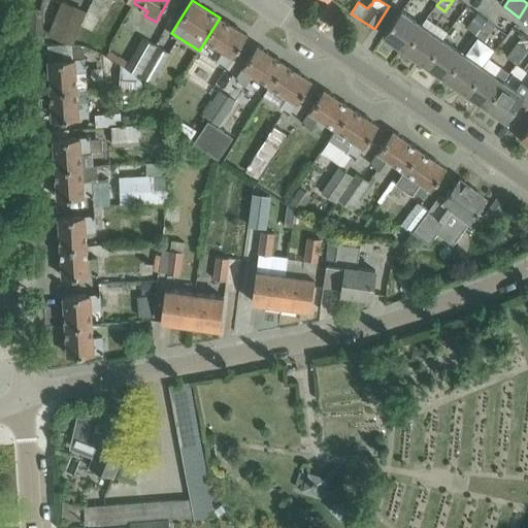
[(88,10),(63,1),(48,35),(73,45),(85,18),(88,10)]
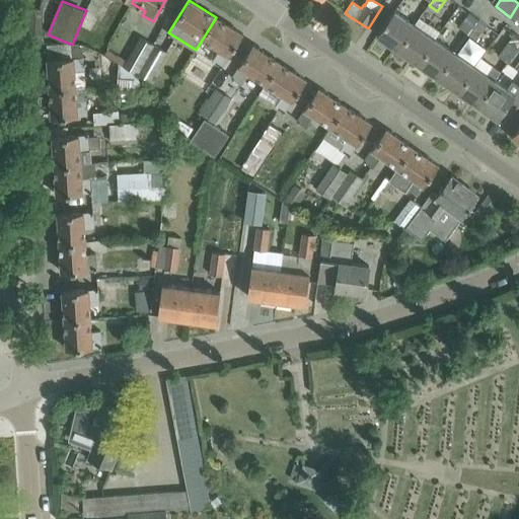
[(518,23),(518,4),(510,17),(518,23)]
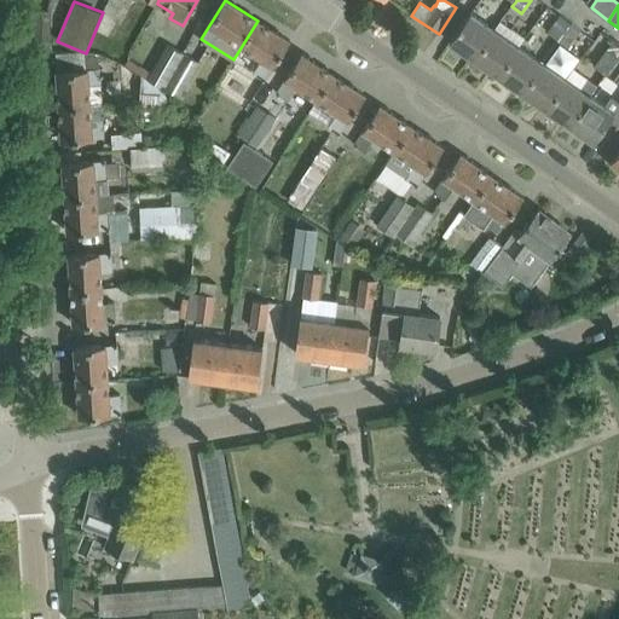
[(51,51),(50,11),(34,12),(35,51),(51,51)]
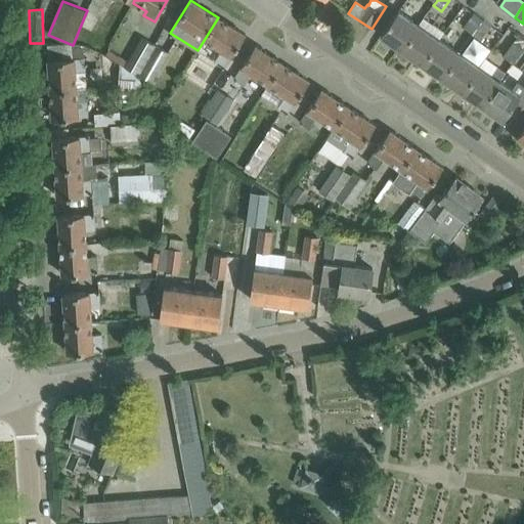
[(419,25),(398,11),(398,10),(381,35),(401,49),(419,25)]
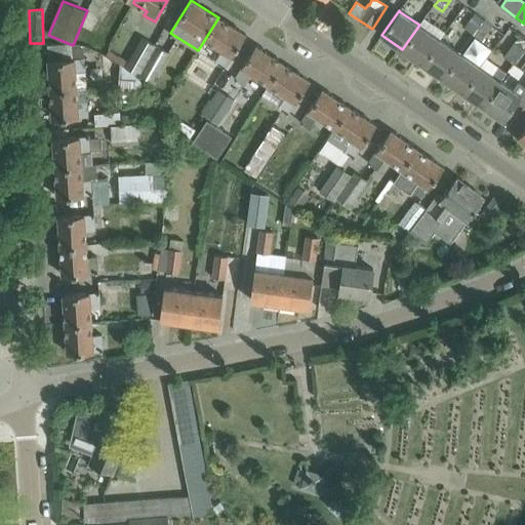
[(474,34),(484,19),(476,13),(468,23),(465,28),(474,34)]
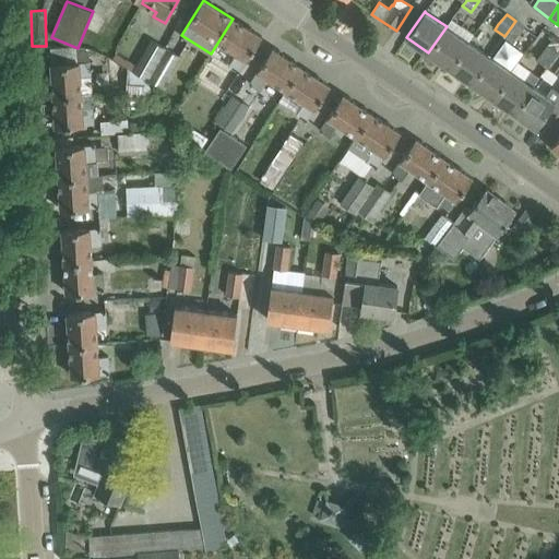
[(240,72),(262,37),(233,19),(211,54),(240,72)]
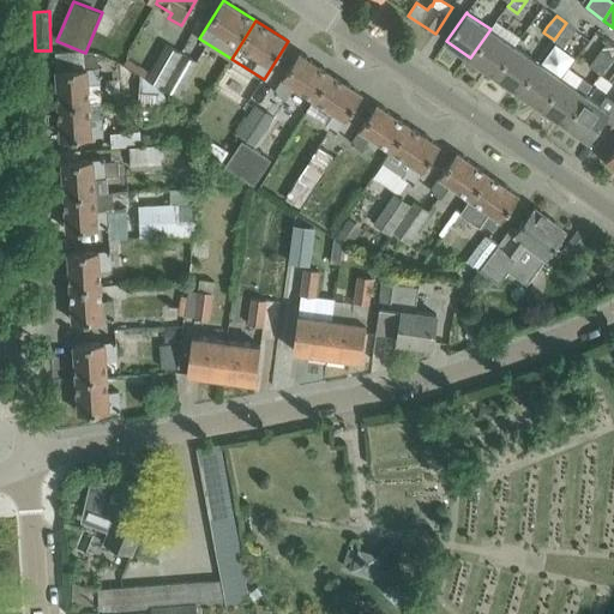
[(521,36),(509,28),(497,20),(491,29),(470,58),(494,74),(521,36)]
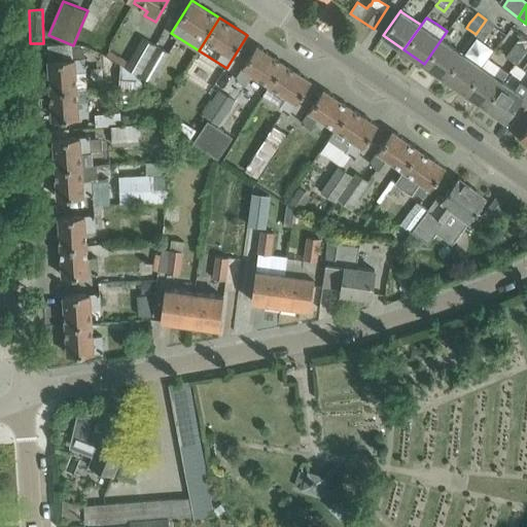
[(488,36),(495,26),(486,20),(476,34),(485,41),(488,36)]
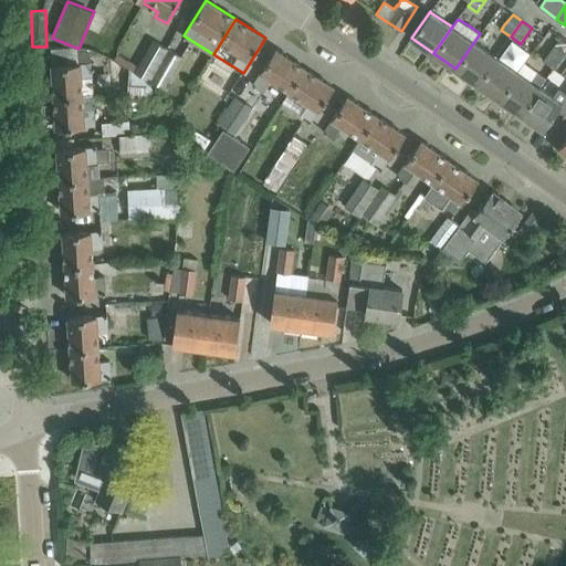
[(478,84),(496,58),(474,42),(480,34),(480,33),(456,69),(478,84)]
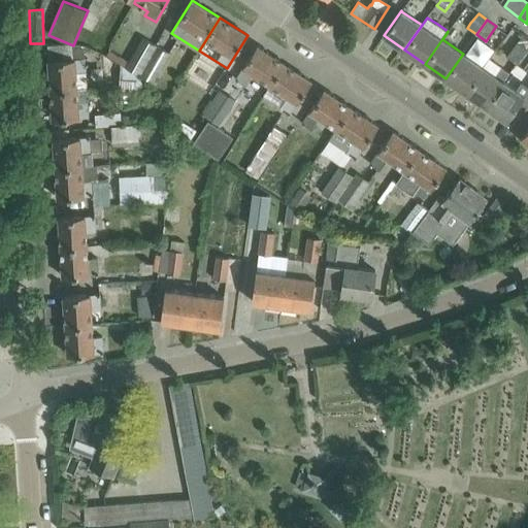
[(517,64),(527,48),(527,47),(527,36),(524,34),(519,41),(506,57),(517,64)]
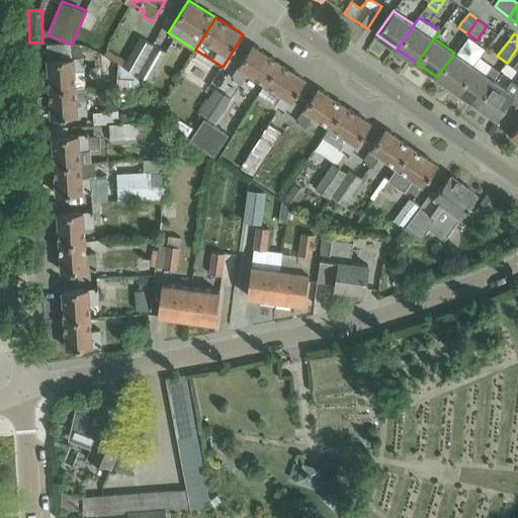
[(136,74),(154,44),(141,36),(123,66),(136,74)]
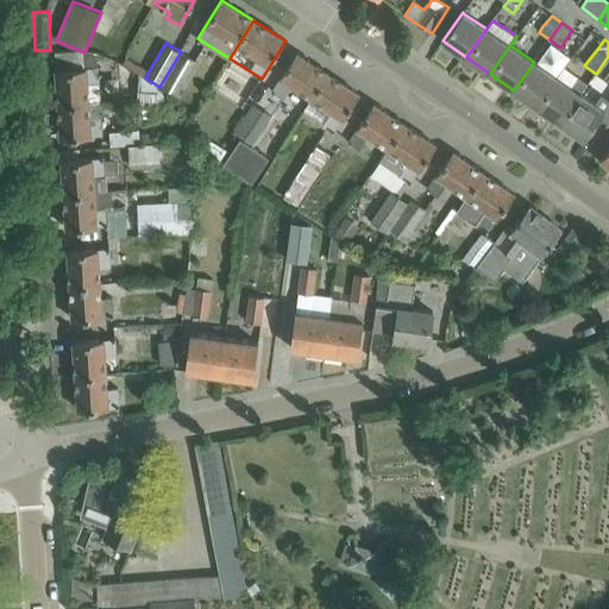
[(177,95),(196,61),(181,51),(159,87),(177,95)]
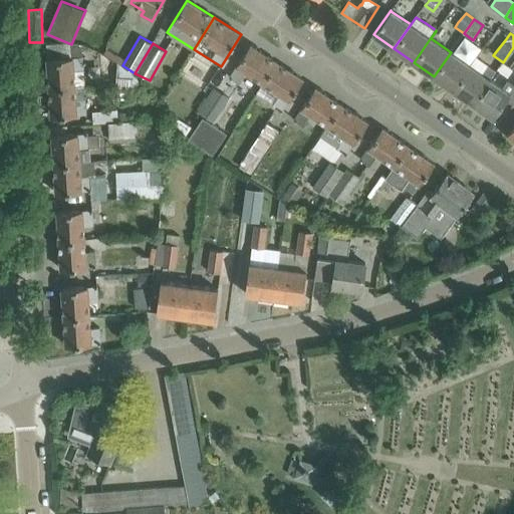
[(229,77),(238,83),(247,70),(264,82),(277,62),(250,44),(229,77)]
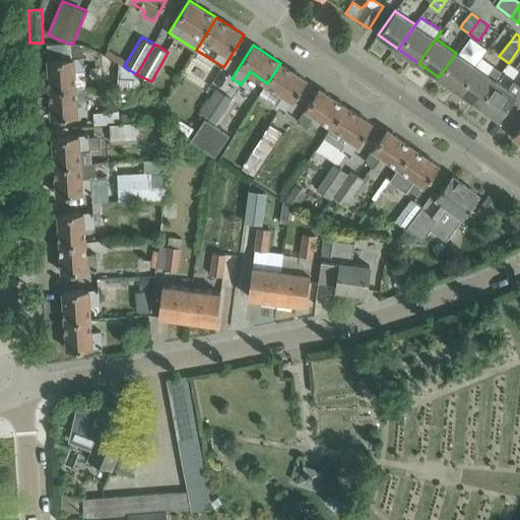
[(519,48),(509,63),(518,69),(519,66),(519,48)]
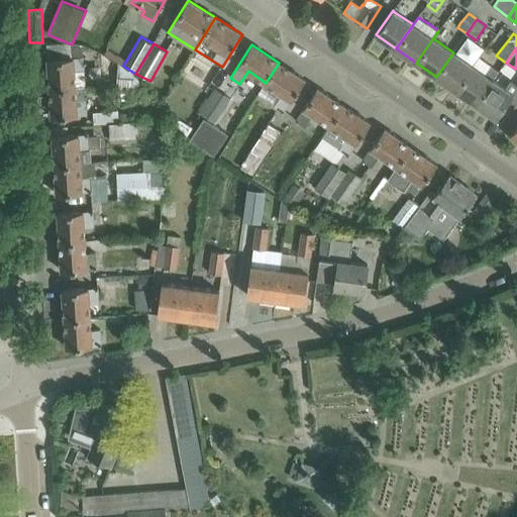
[(456,91),(474,66),(453,53),(436,77),(456,91)]
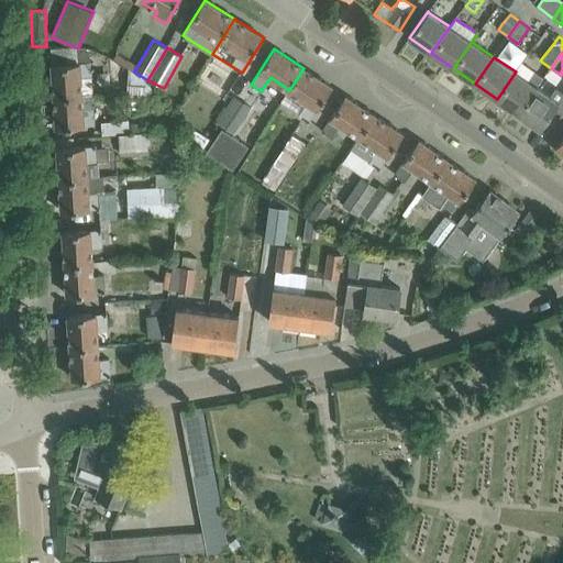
[(91,63),(52,65),(54,96),(94,94),(91,63)]
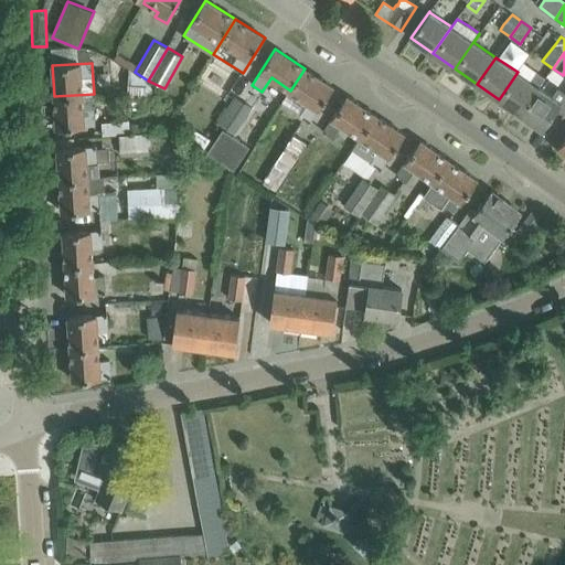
[(148,81),(135,72),(129,68),(128,96),(142,97),(148,81)]
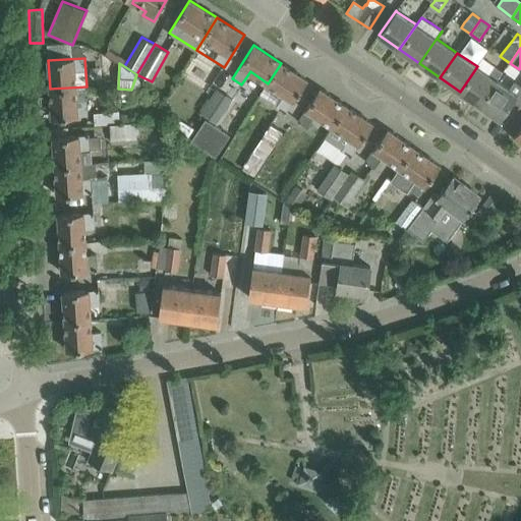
[(268,83),(267,85),(283,95),(278,105),(277,106),(286,113),(307,80),(281,63),(268,83)]
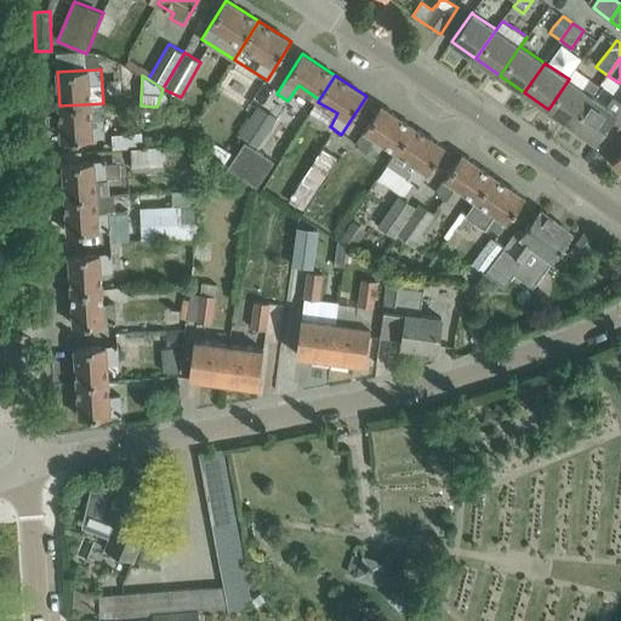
[(573,125),(593,96),(600,86),(590,79),(582,89),(569,79),(548,109),(573,125)]
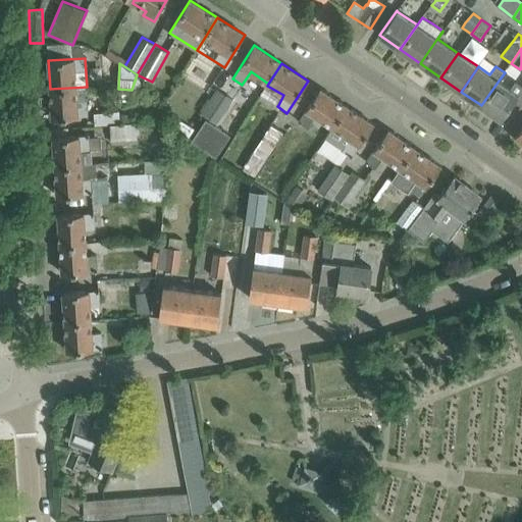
[(521,106),(521,86),(516,82),(511,89),(499,81),(481,105),(502,119),(514,101),(521,106)]
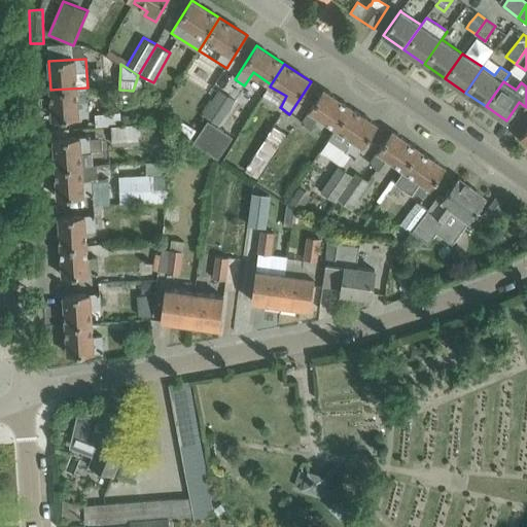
[(53,119),(90,117),(88,88),(50,90),(53,119)]
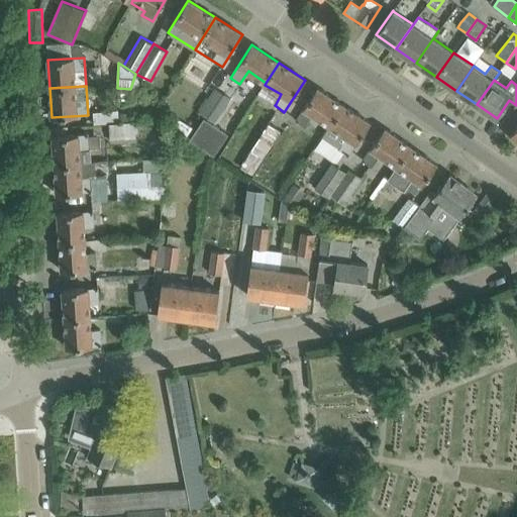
[(317,88),(296,120),(299,121),(298,123),(305,127),(313,116),(329,127),(343,105),(317,88)]
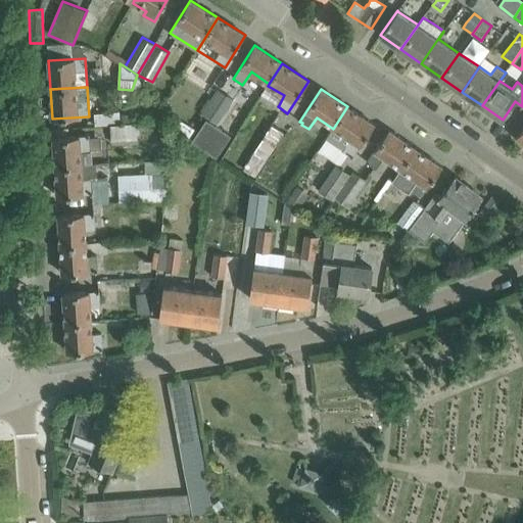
[(207,117),(218,125),(234,100),(219,90),(202,115),(207,117)]
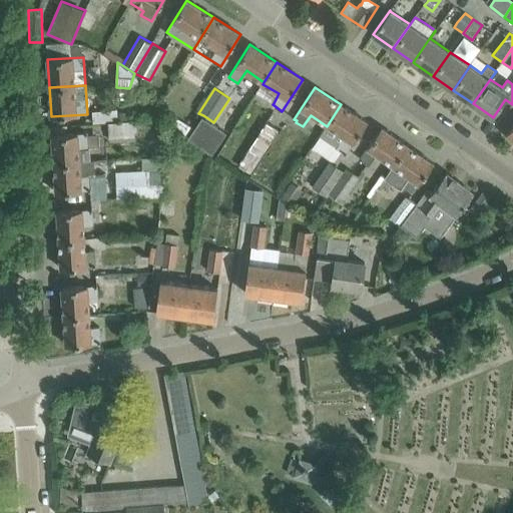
[(347,153),(368,122),(341,104),(327,126),(320,136),(347,153)]
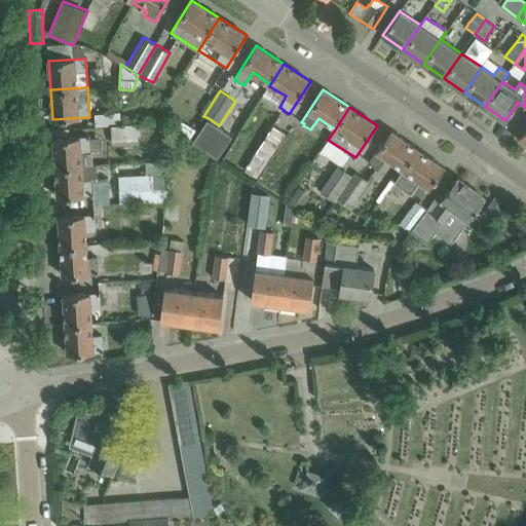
[(208,120),(192,142),(217,159),(232,137),(208,120)]
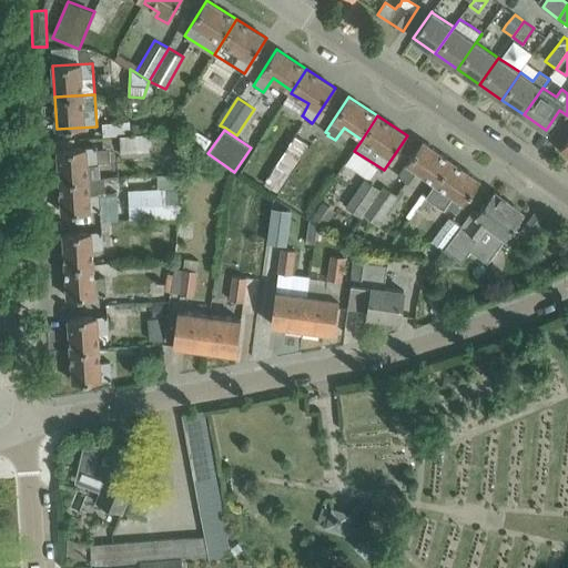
[(149,134),(121,137),(122,158),(150,155),(150,150),(149,135),(149,134)]
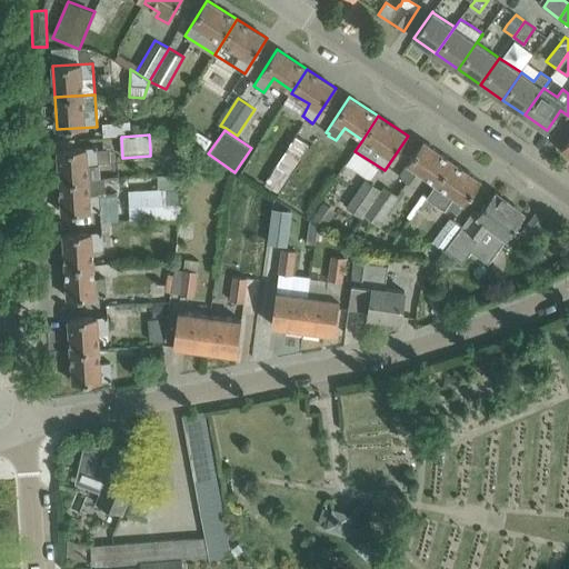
[(278,192),(310,145),(296,136),(265,185),(278,192)]
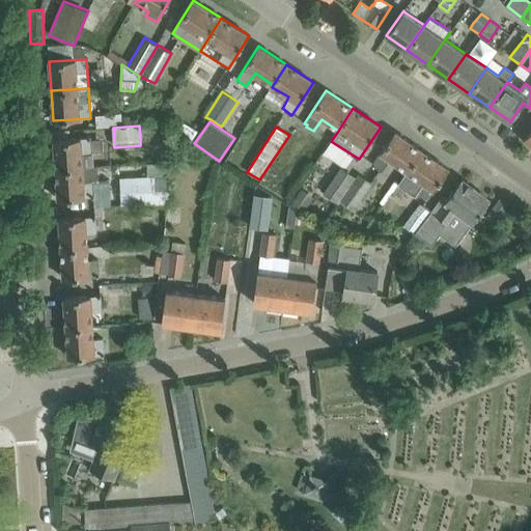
[(408,171),(422,150),(395,132),(372,165),(382,171),(390,159),(408,171)]
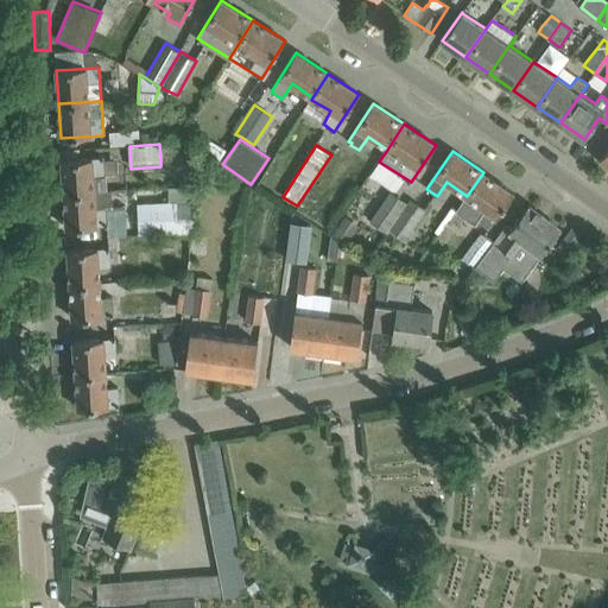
[(64,195),(108,190),(107,176),(106,176),(105,158),(62,160),(64,195)]
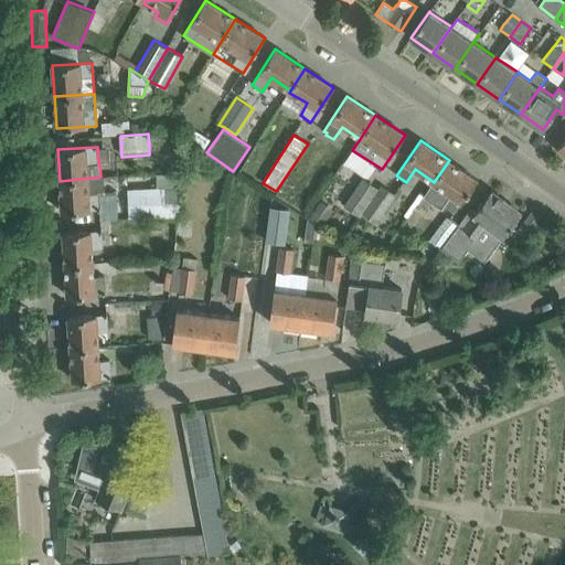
[(454,214),(478,180),(449,160),(434,182),(424,196),(443,210),(444,208),(454,214)]
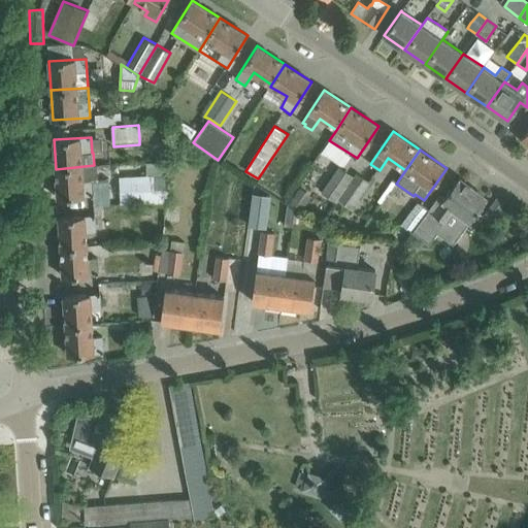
[(169,163),(146,163),(147,175),(120,177),(121,205),(141,204),(168,204),(169,163)]
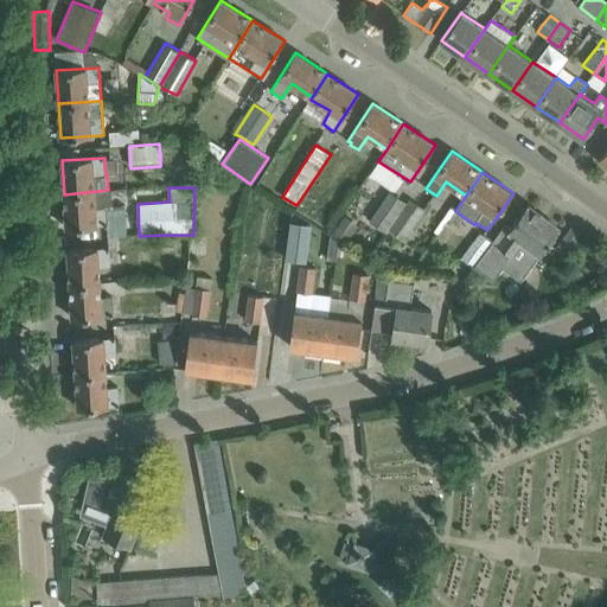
[(108,190),(64,195),(66,228),(107,225),(106,208),(109,208),(108,190)]
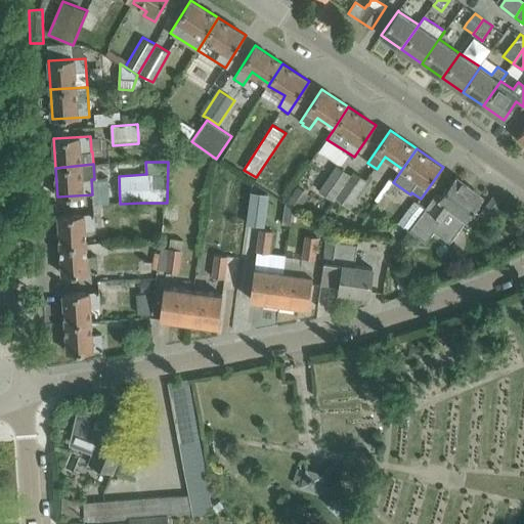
[(319,190),(333,200),(350,174),(337,164),(319,190)]
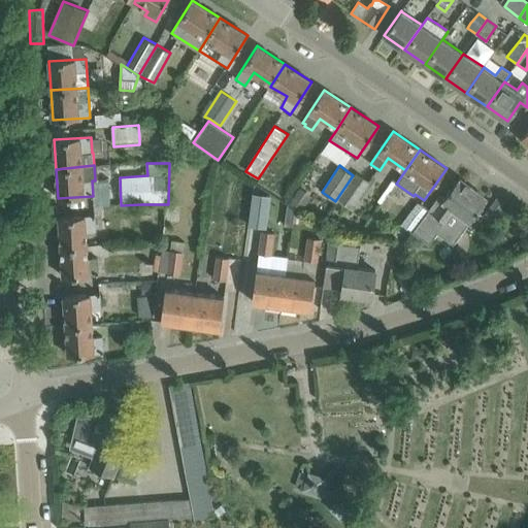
[(357,172),(338,199),(352,208),(370,182),(357,172)]
